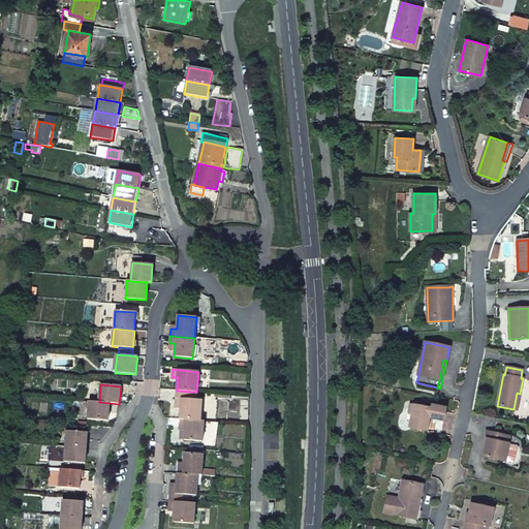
[(177,391),(176,398),(188,399),(189,392),(177,391)]
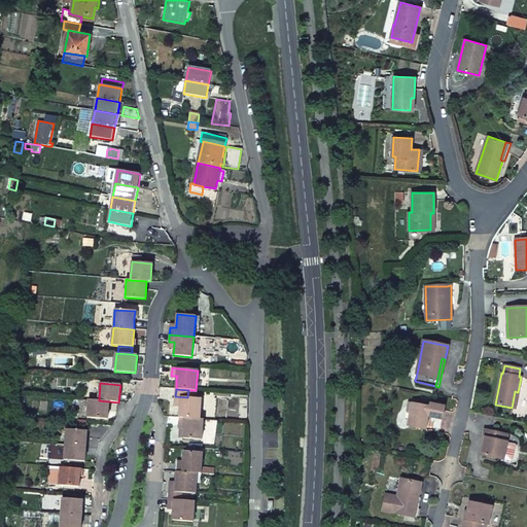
[(179,408),(179,418),(200,419),(201,399),(187,397),(175,396),(174,405),(180,405),(179,408)]
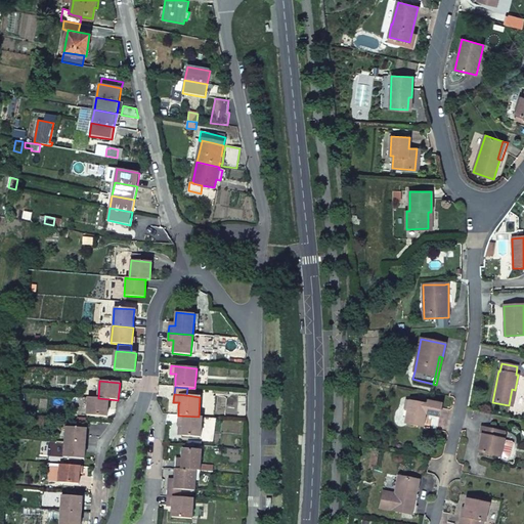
[(88,398),(87,416),(107,418),(108,399),(98,398),(88,398)]
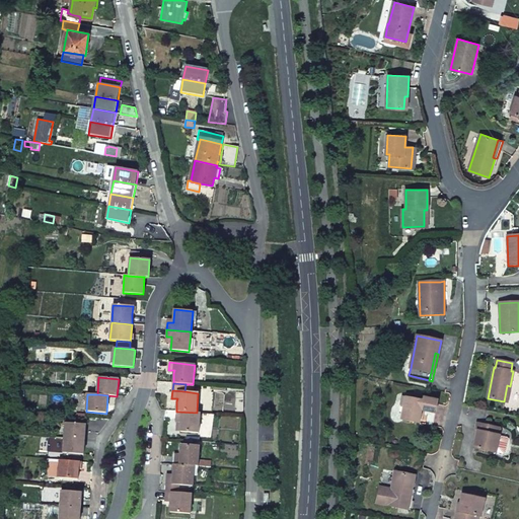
[(424,398),(423,401),(406,397),(405,405),(402,420),(419,423),(422,410),(425,411),(436,413),(438,401),(424,398)]
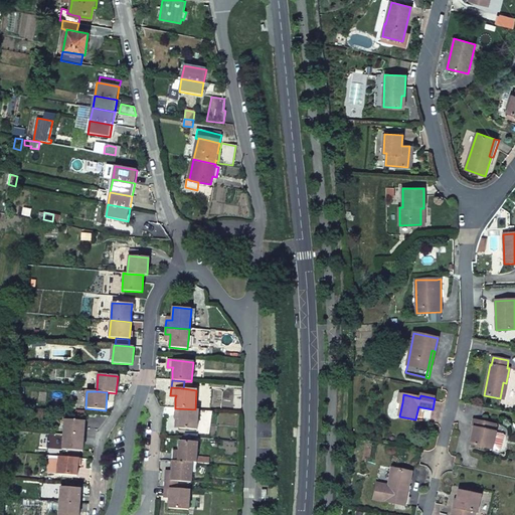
[(423,412),(420,412),(421,407),(418,406),(415,419),(421,421),(423,412)]
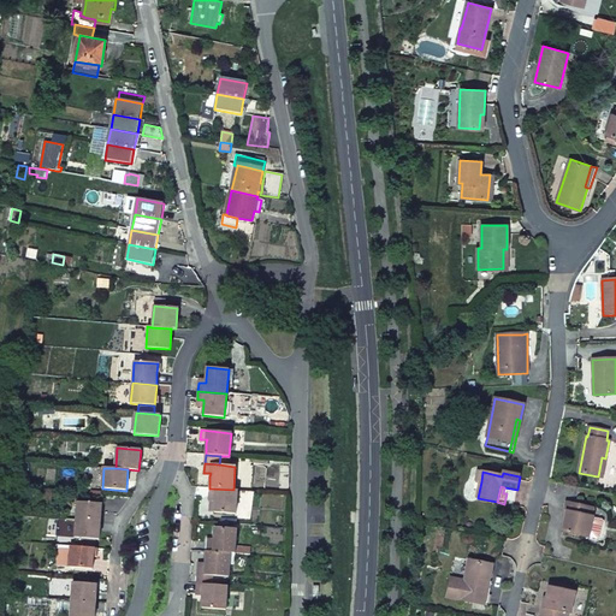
[(236,515),(237,491),(234,490),(209,489),(208,497),(215,498),(214,501),(214,513),(236,515)]
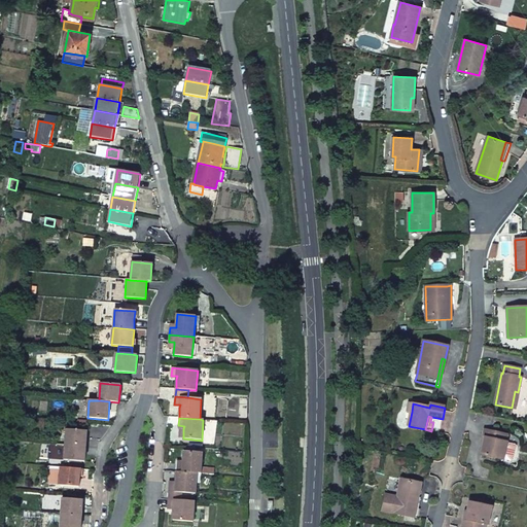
[(67,429),(66,445),(86,447),(88,430),(67,429)]
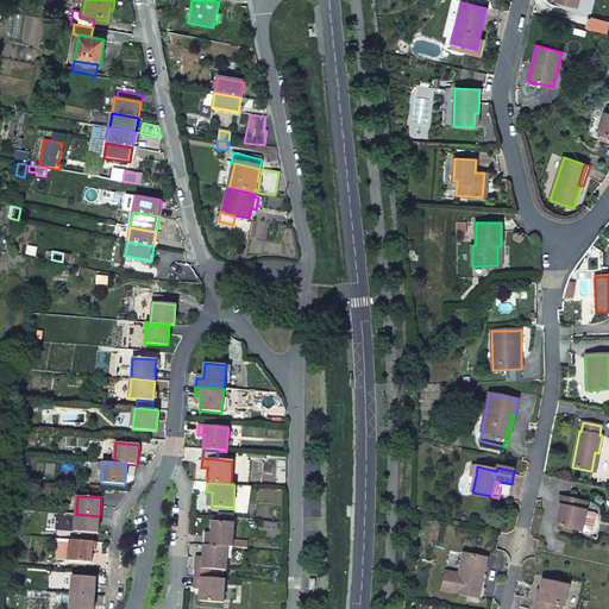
[(582,532),(586,512),(584,512),(586,502),(560,497),(558,506),(560,507),(557,526),(582,532)]
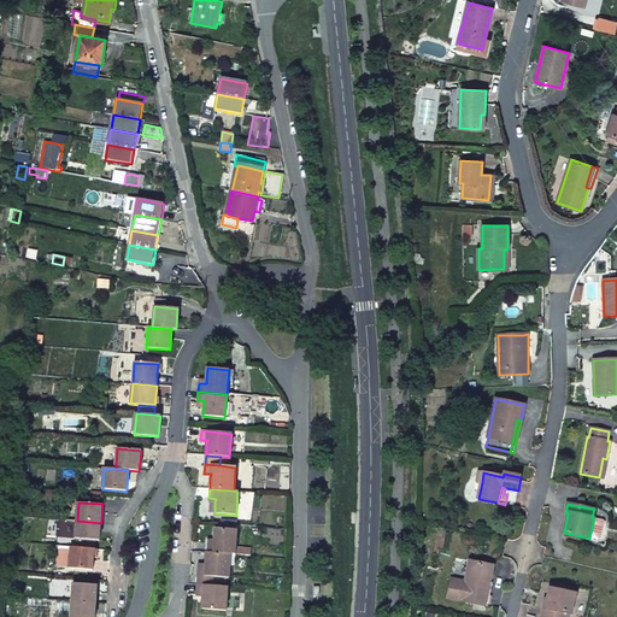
[(603,521),(594,519),(591,539),(598,540),(601,539),(605,523),(603,521)]
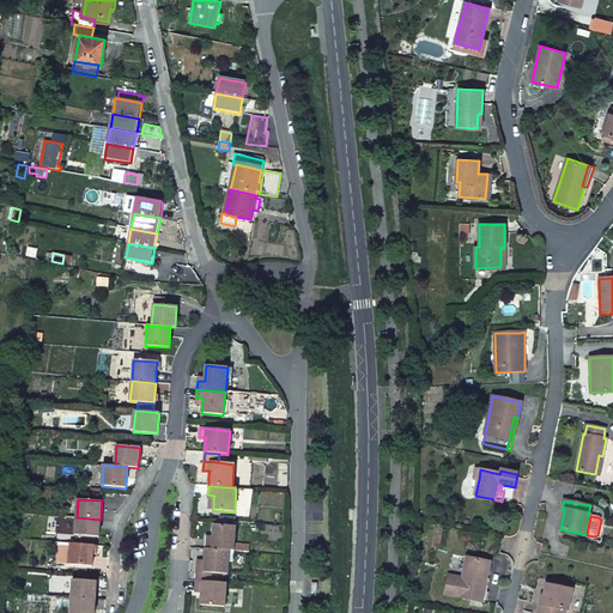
[(77,517),(76,535),(80,535),(95,536),(98,538),(101,520),(77,517)]
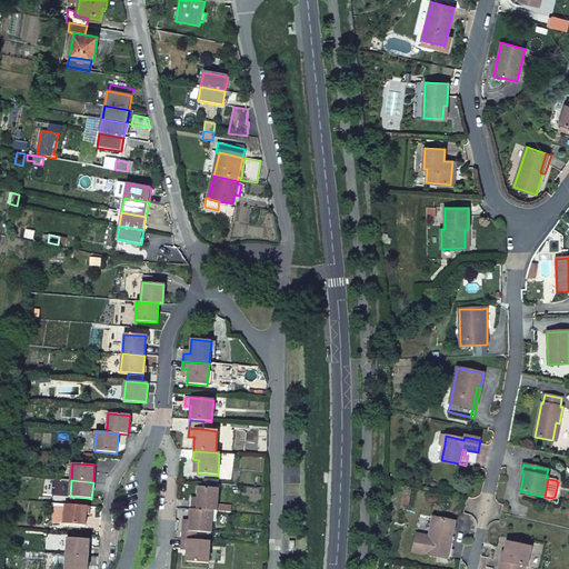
[(191,501),(190,509),(212,511),(217,511),(218,489),(198,488),(197,499),(198,501),(191,501)]
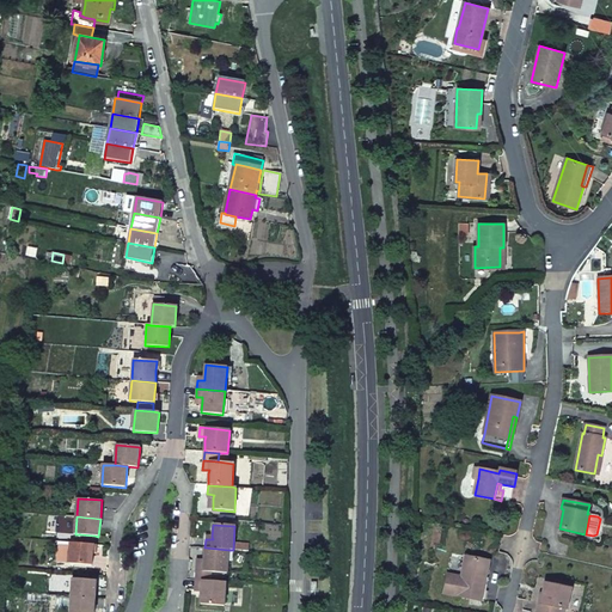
[(80,534),(79,544),(95,545),(95,536),(80,534)]
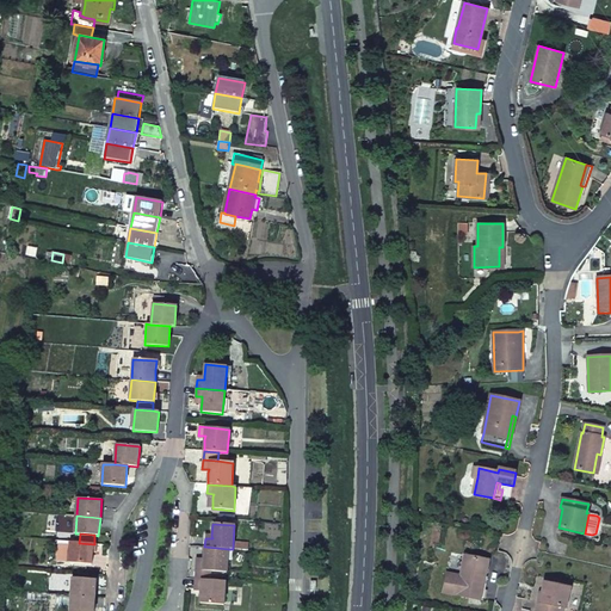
[(68,561),(68,562),(92,565),(94,544),(79,543),(71,542),(71,544),(68,561)]
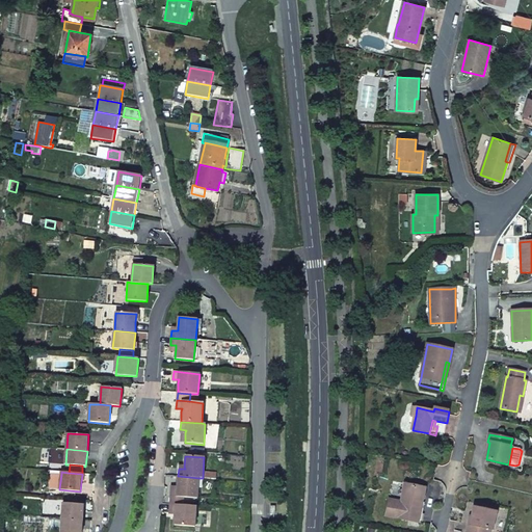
[(59,488),(61,474),(51,473),(50,488),(59,488)]
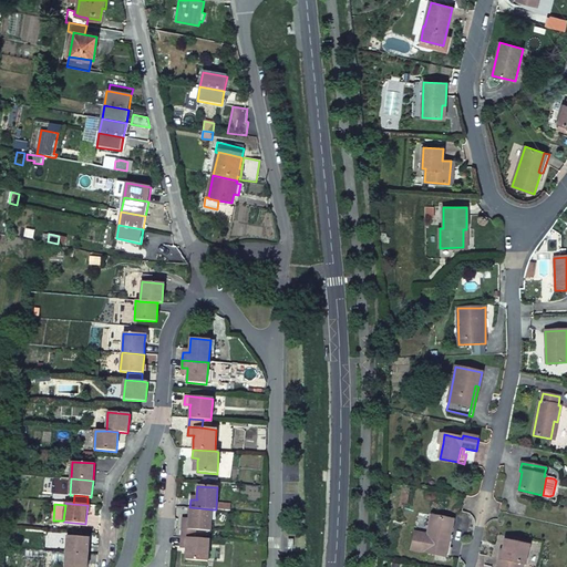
[(183,521),(182,529),(195,531),(209,532),(210,519),(212,509),(189,507),(188,518),(188,522),(183,521)]
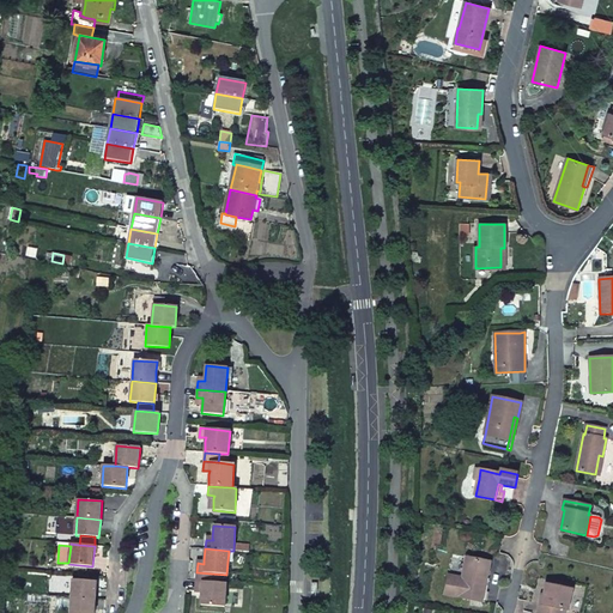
[(481,602),(486,578),(490,562),(467,558),(462,580),(448,576),(444,593),(459,596),(459,598),(481,602)]
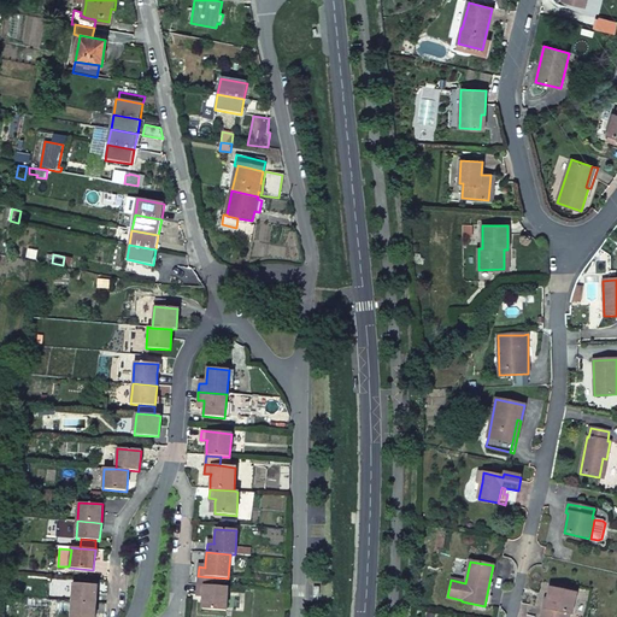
[(198,576),(198,585),(211,586),(212,577),(198,576)]
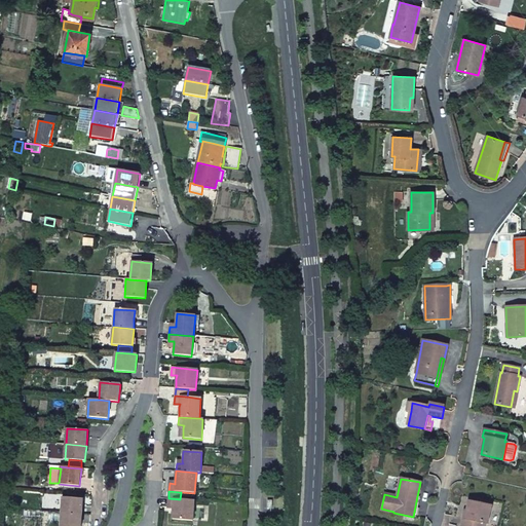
[(63,497),(62,513),(82,515),(83,499),(63,497)]
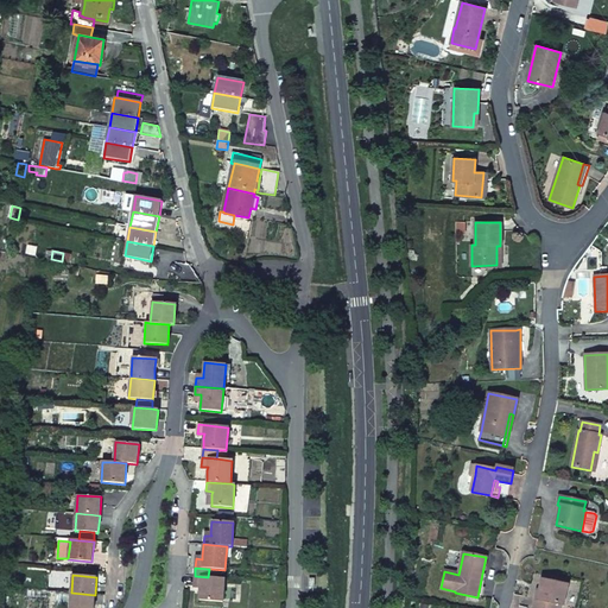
[(200,588),(198,600),(222,602),(225,578),(208,577),(195,576),(194,584),(200,586),(200,588)]
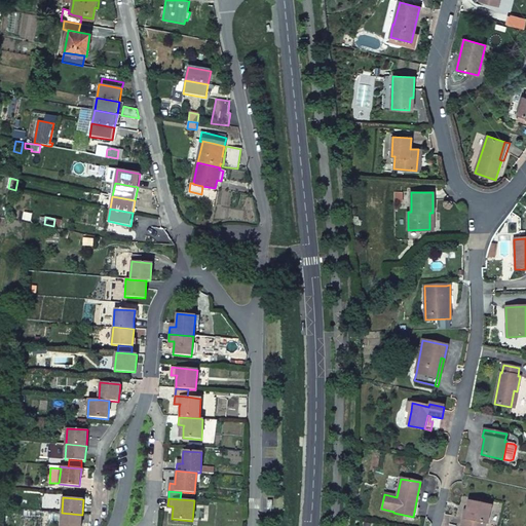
[(487,524),(491,506),(468,501),(466,511),(464,519),(463,518),(461,525),(484,525),(485,523),(487,524)]
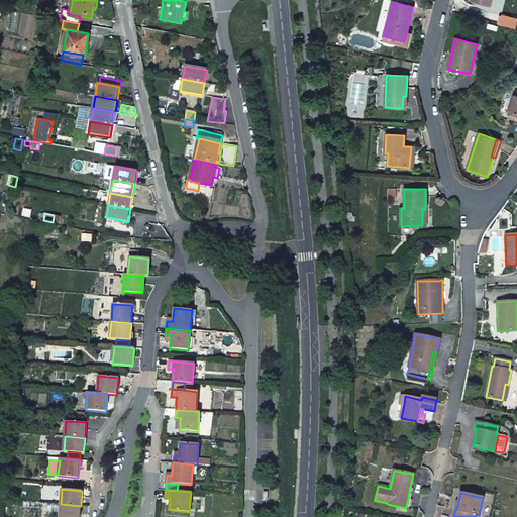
[(61,504),(59,516),(79,516),(81,506),(61,504)]
